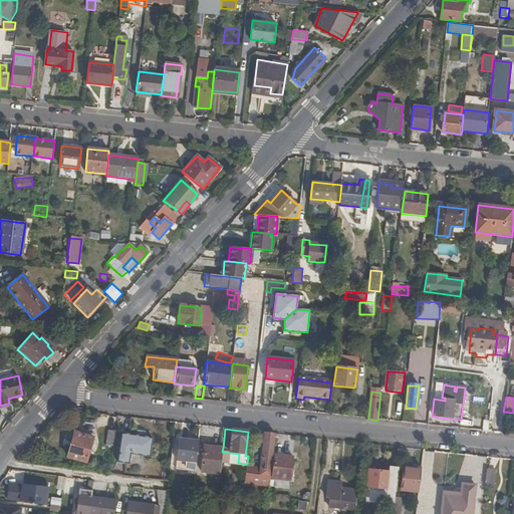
[(113,448),(115,432),(107,431),(105,447),(113,448)]
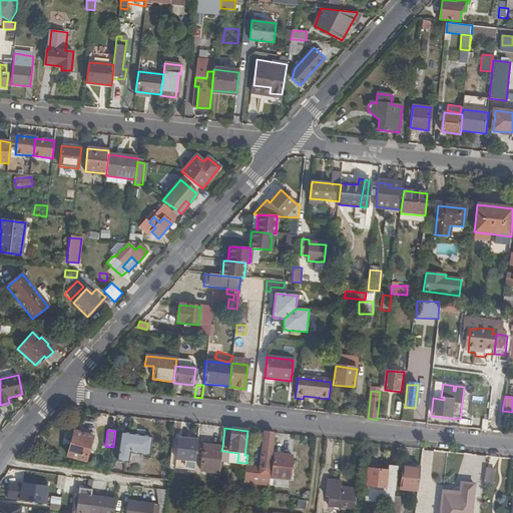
[(86,461),(92,437),(74,431),(67,456),(86,461)]
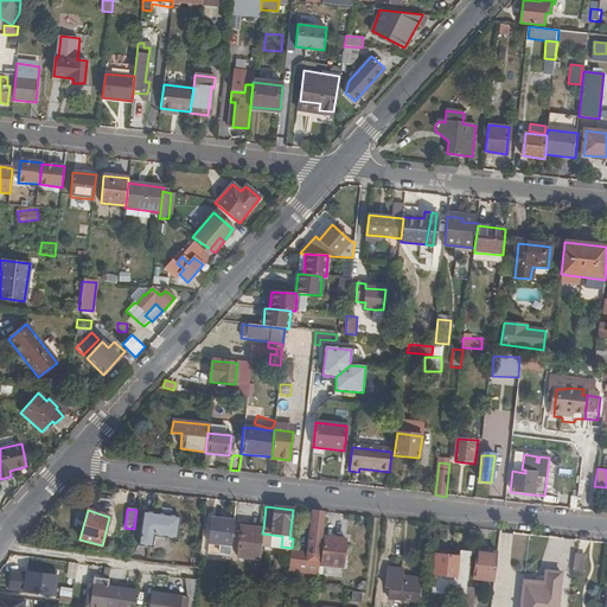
[(179,517),(168,516),(159,515),(142,511),(138,547),(153,549),(154,537),(176,541),(179,517)]
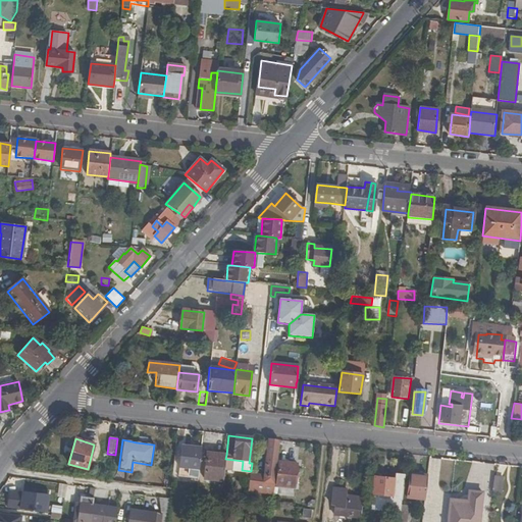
[(274,485),(279,440),(268,439),(264,477),(250,476),(248,490),(273,493),(274,485)]
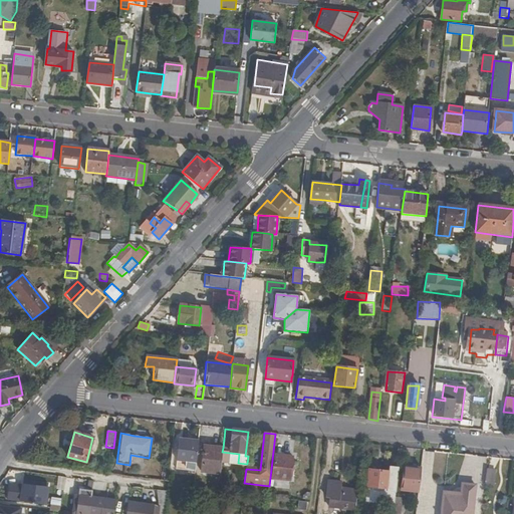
[(196,470),(199,442),(180,440),(177,461),(186,462),(186,469),(196,470)]
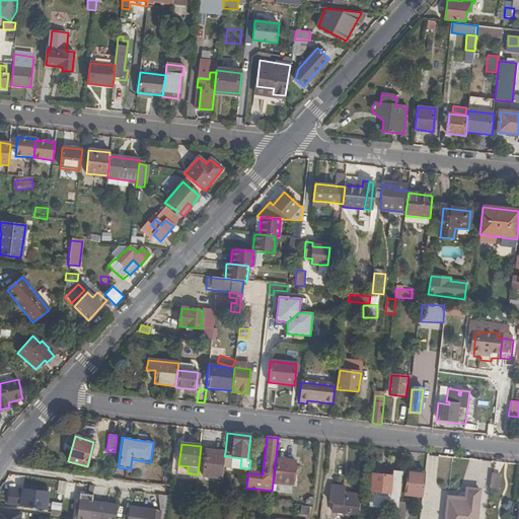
[(224,456),(225,452),(206,450),(203,476),(222,479),(224,456)]
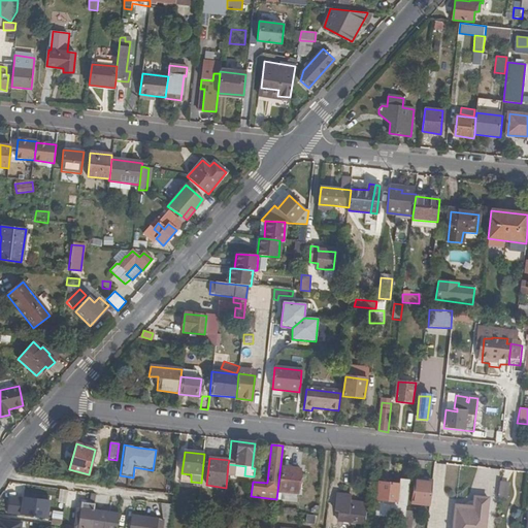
[(279,491),(297,493),(300,469),(291,468),(282,467),(279,491)]
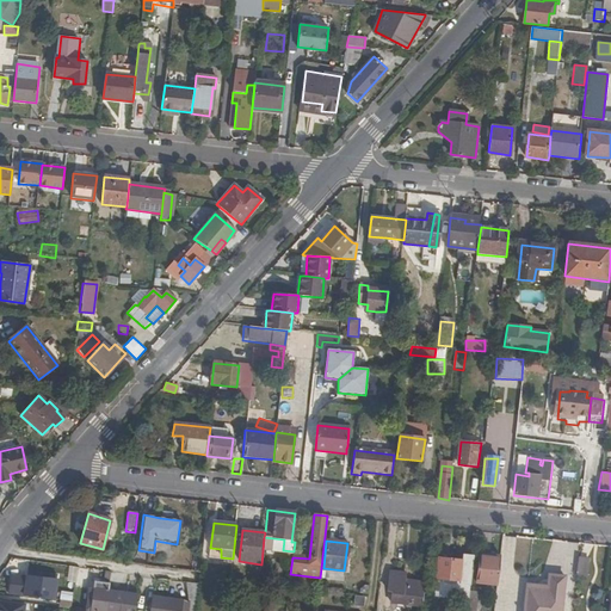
[(201,573),(202,555),(192,554),(191,572),(201,573)]
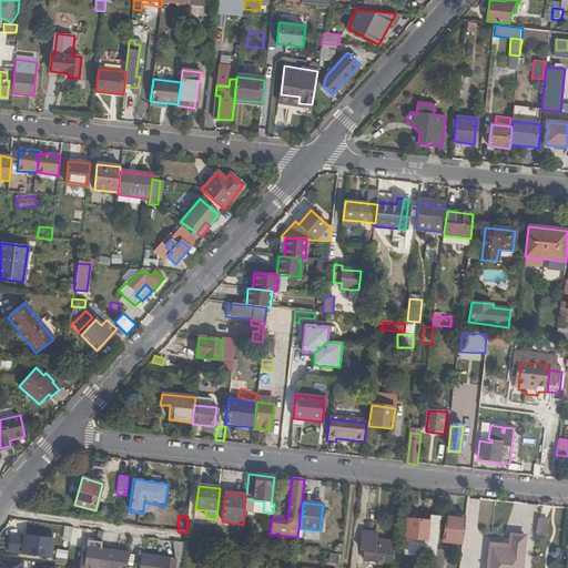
[(463,545),(465,518),(447,516),(444,537),(447,544),(463,545)]
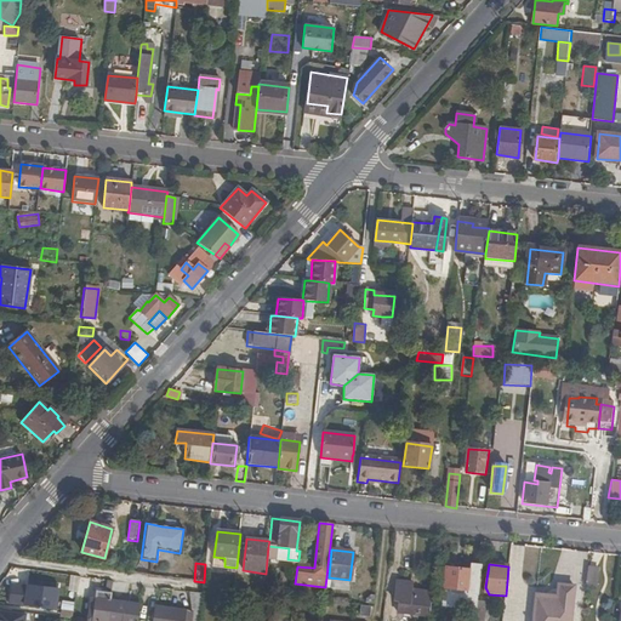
[(479,574),(474,565),(469,565),(468,570),(445,568),(440,604),(465,607),(465,609),(467,609),(465,620),(474,620),(477,602),(479,574)]
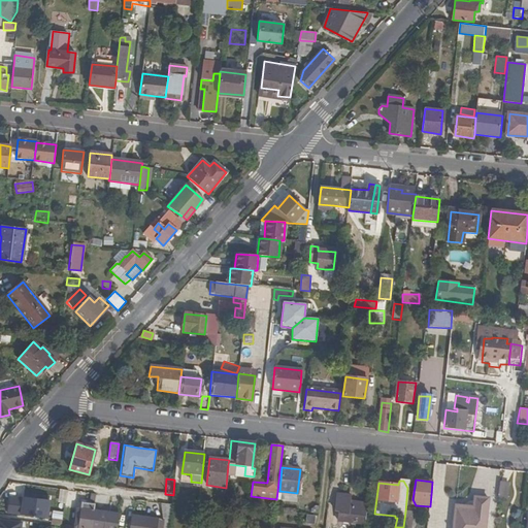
[(509,485),(501,484),(499,498),(507,499),(509,485)]
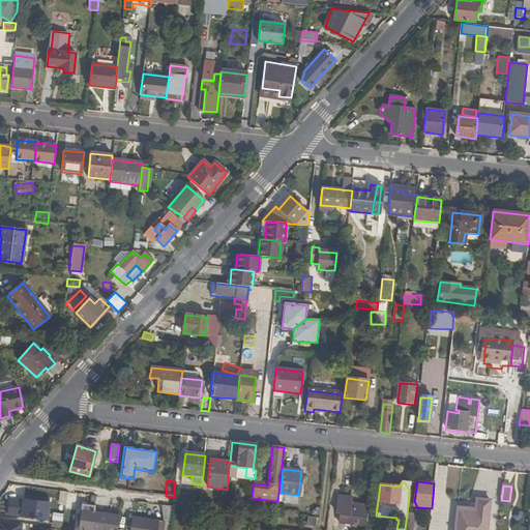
[(20,517),(22,499),(9,497),(7,514),(20,517)]
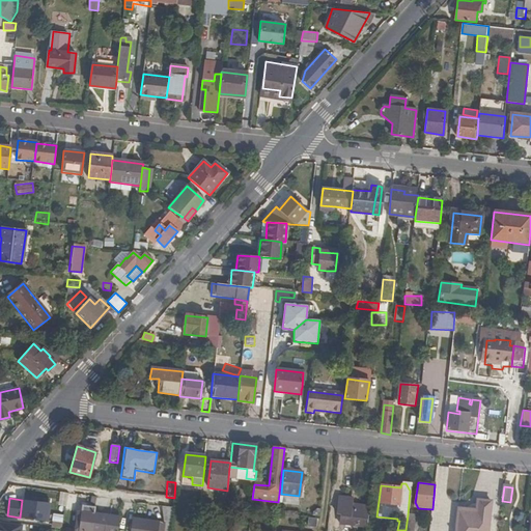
[(478,509),(459,507),(456,530),(488,530),(493,500),(479,499),(478,509)]
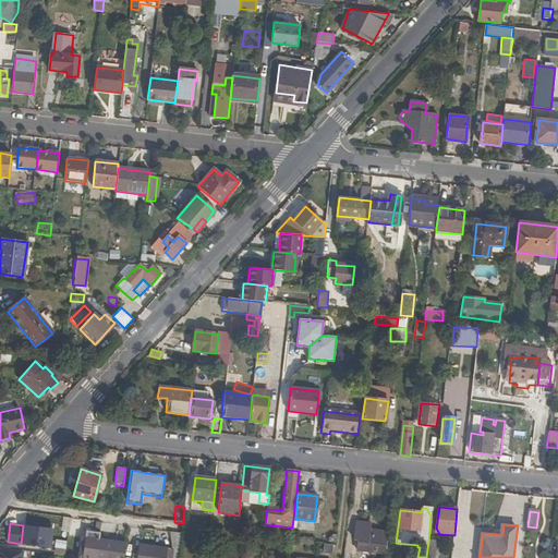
[(51,529),(23,525),(21,544),(49,547),(51,529)]
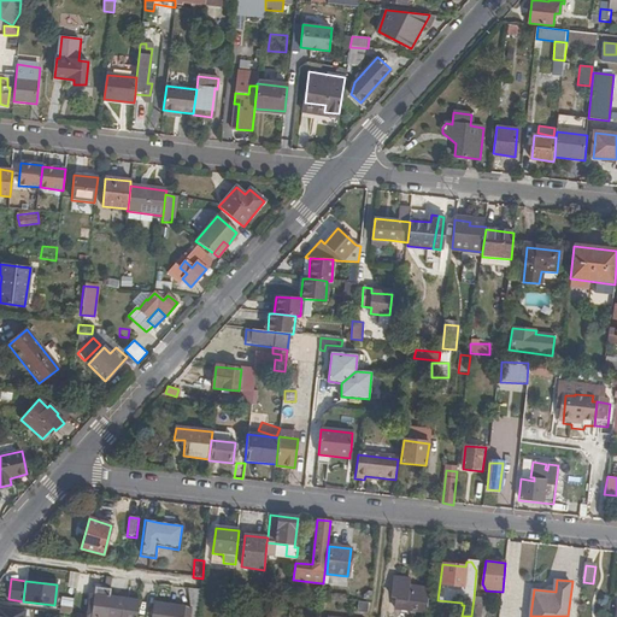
[(425,613),(428,588),(397,585),(395,594),(388,593),(386,609),(389,609),(425,613)]
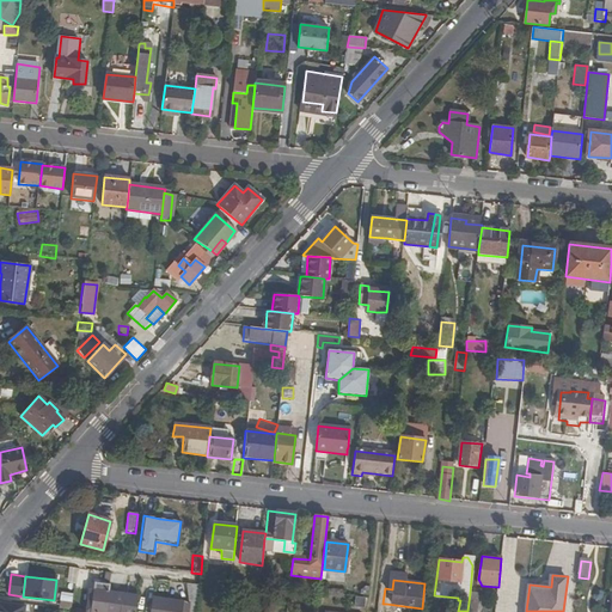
[(187,611),(196,611),(199,586),(185,583),(189,601),(187,611)]
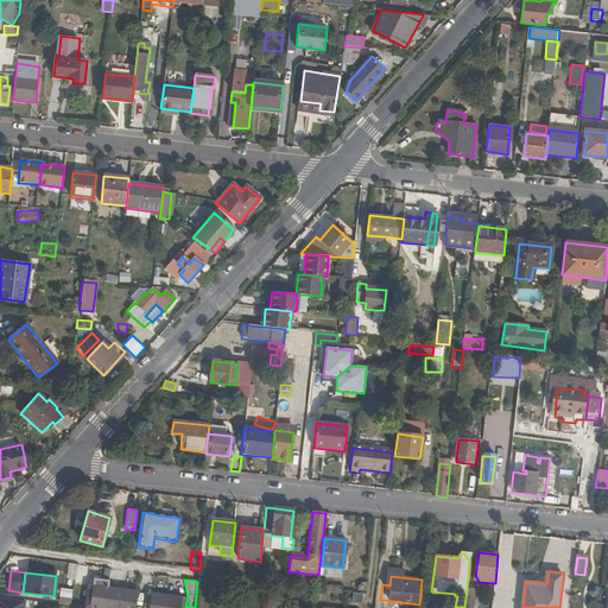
[(88,596),(87,607),(105,607),(108,588),(108,582),(94,581),(93,587),(93,596),(88,596)]
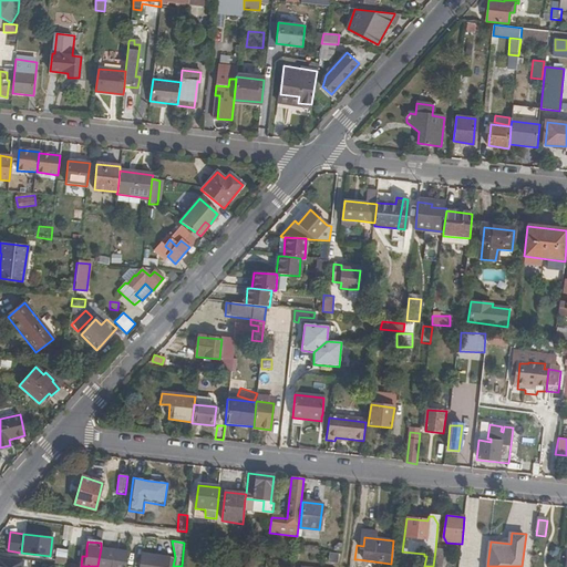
[(101,548),(98,566),(125,566),(127,552),(101,548)]
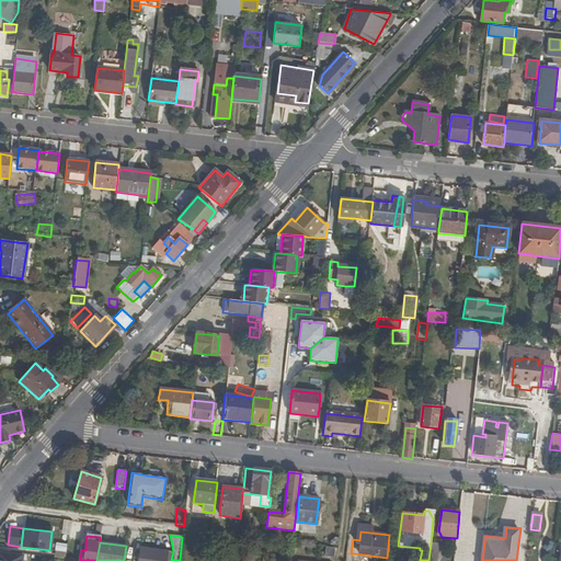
[(138,560),(151,560),(153,550),(140,549),(138,560)]
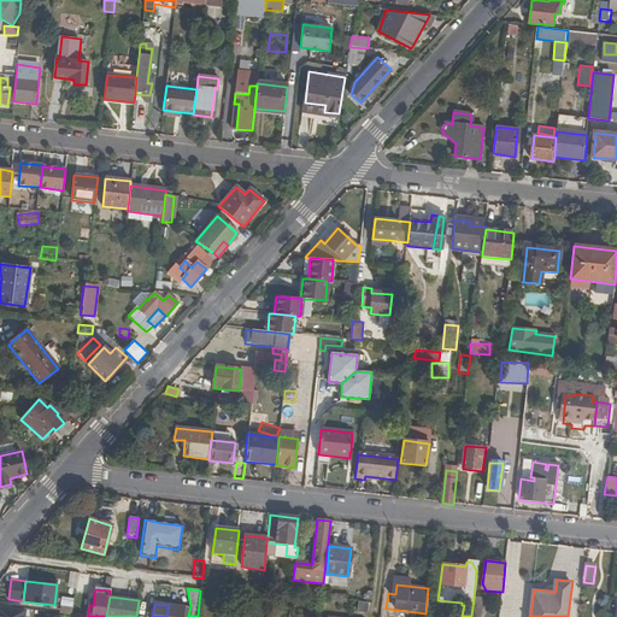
[(169,605),(166,616),(182,616),(183,607),(169,605)]
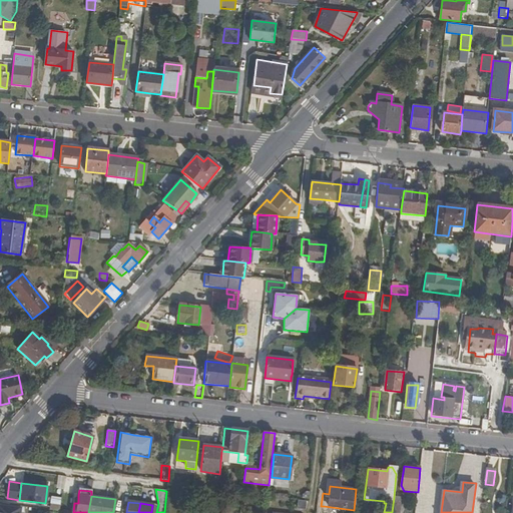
[(0,512),(20,512),(21,507),(0,504),(0,512)]
